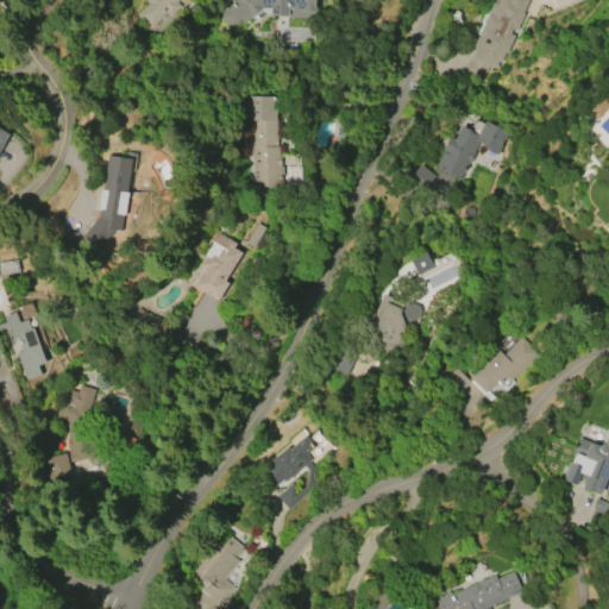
[(176,0),(175,1),(180,6),(170,17),(167,12),(150,29),(136,14),(148,2),(144,0),(176,0)]
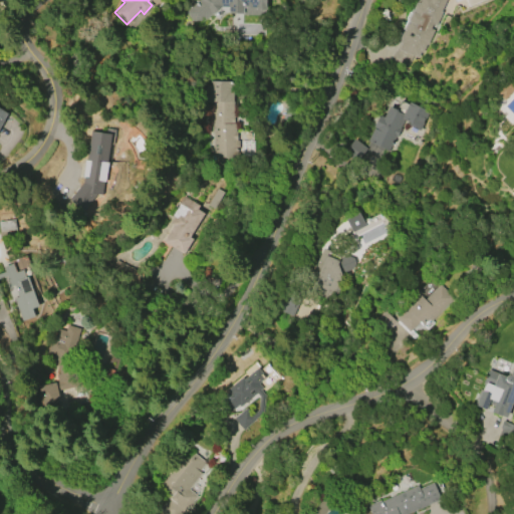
[(197,0),(265,0),(265,15),(227,15),(227,6),(221,6),(212,15),(210,13),(205,19),(203,17),(195,25),(184,13),(197,0)]
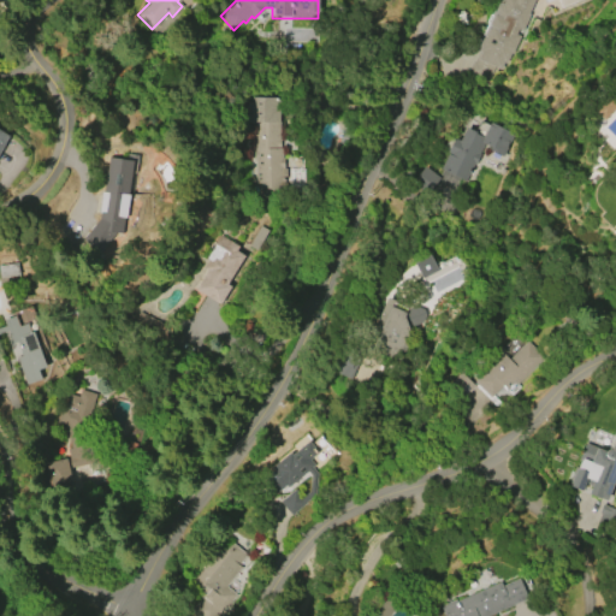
[(466,73),(472,60),(473,61),(475,58),(477,58),(480,52),(478,52),(480,46),(479,46),(497,4),(499,5),(501,3),(502,4),(503,0),(534,0),(528,13),(531,13),(511,54),(510,53),(505,64),(503,63),(501,70),(496,67),(489,83),(466,73)]
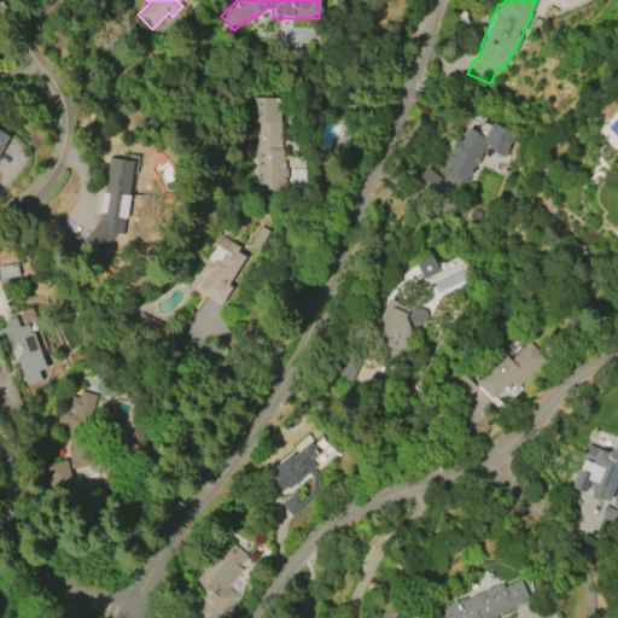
[(617,108),(605,121),(596,111),(614,94),(617,98),(617,108)]
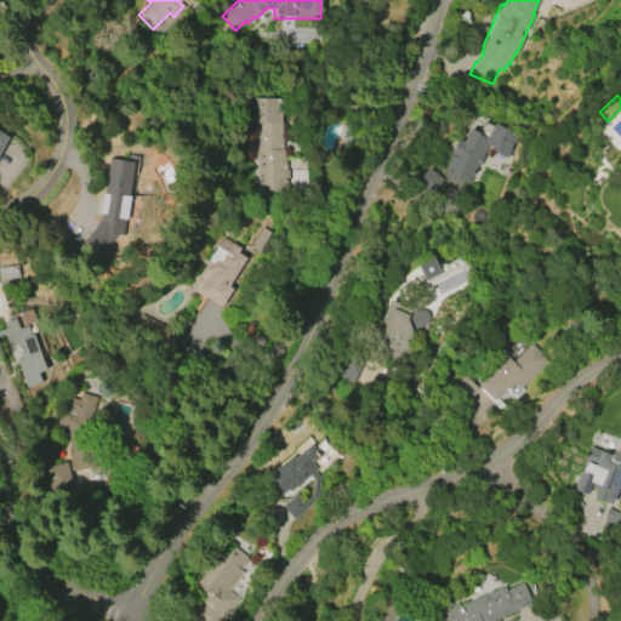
[(256,192),(257,159),(255,159),(255,153),(256,153),(257,124),(250,124),(250,102),(255,102),(255,96),(284,97),(283,149),(286,149),(285,187),(283,187),(283,192),(256,192)]
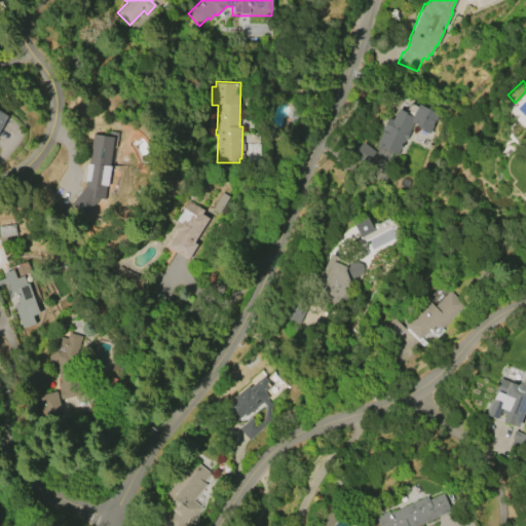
[(375,145),(388,118),(392,120),(397,110),(412,118),(418,105),(439,115),(429,134),(418,128),(419,125),(413,123),(398,156),(375,145)]
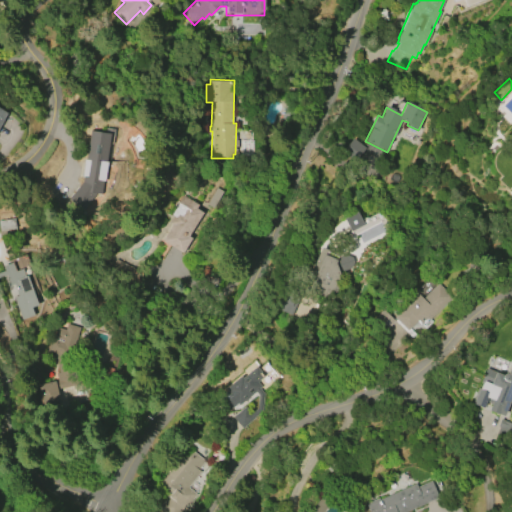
[(89,130),(111,133),(102,195),(95,194),(82,211),(67,199),(81,181),(89,130)]
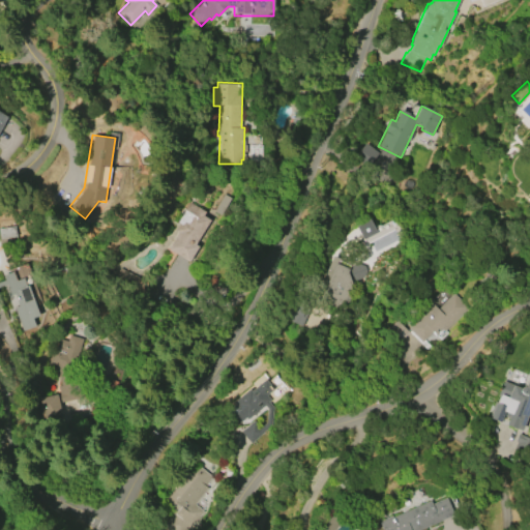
[(378,153),(365,143),(355,156),(367,167),(378,153)]
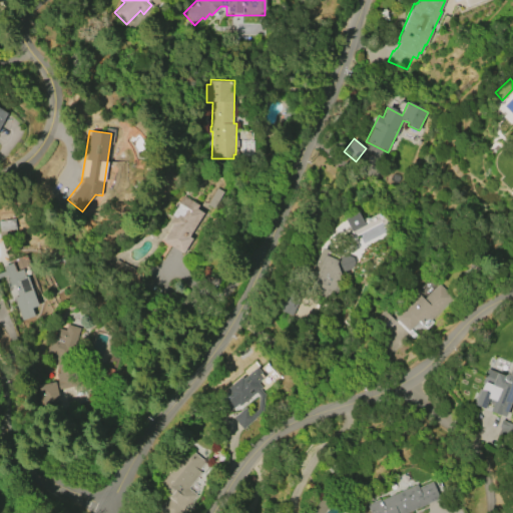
[(206,204),(215,187),(223,192),(213,208),(206,204)]
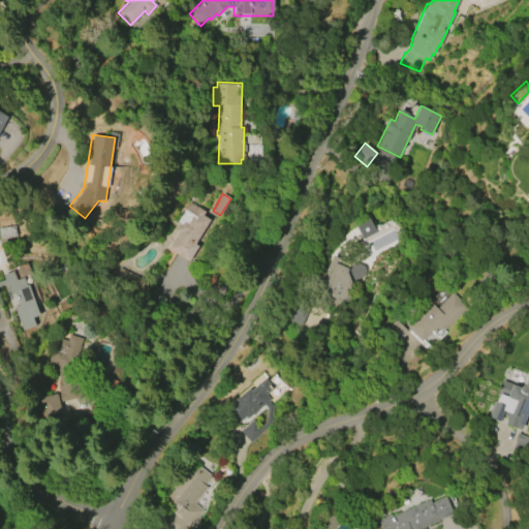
[(210,220),(195,244),(198,246),(189,261),(167,249),(168,248),(166,246),(176,230),(175,229),(178,223),(177,222),(188,201),(205,211),(203,215),(210,220)]
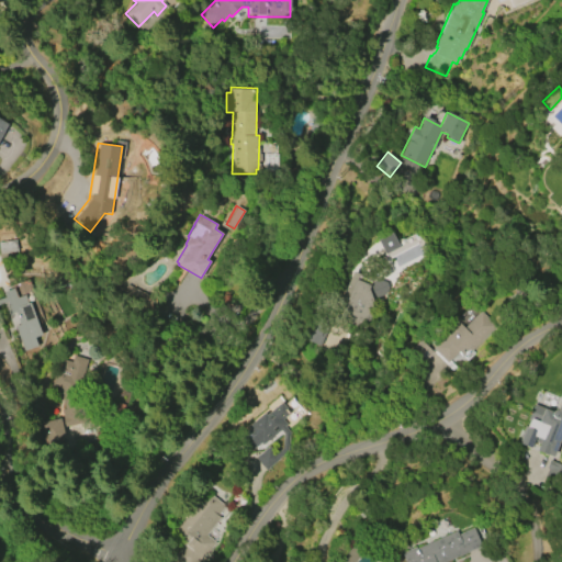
[(392,233),(377,240),(386,259),(392,257),(398,270),(430,254),(418,231),(396,242),(392,233)]
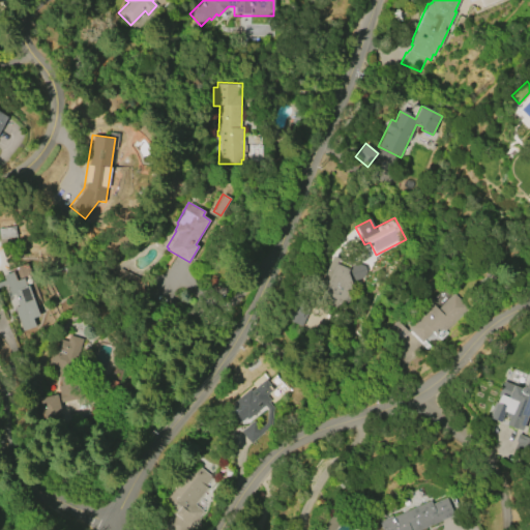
[(335,264),(349,270),(350,266),(355,264),(361,265),(364,267),(365,271),(364,275),(362,277),(357,281),(358,283),(352,286),(352,289),(355,290),(348,305),(322,293),(335,264)]
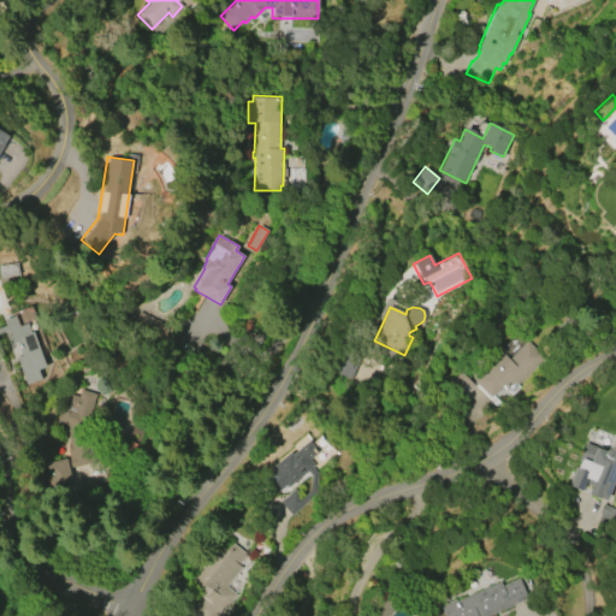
[(24,312),(46,368),(39,371),(42,379),(25,386),(7,341),(10,339),(6,331),(0,333),(0,344),(4,354),(0,355),(0,327),(6,325),(4,320),(24,312)]
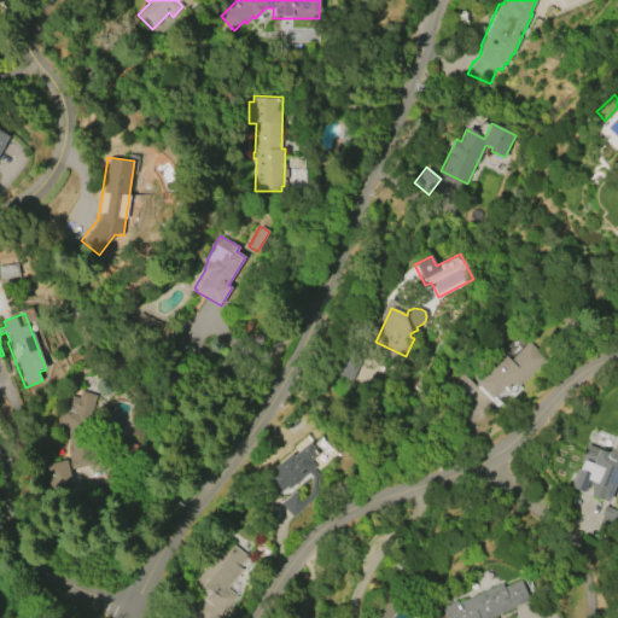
[(139,313),(162,324),(157,333),(134,322),(139,313)]
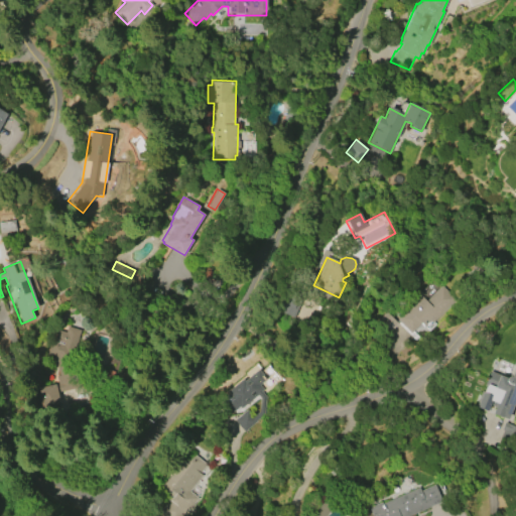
[(398,319),(420,296),(425,301),(440,286),(455,299),(432,321),(434,324),(427,332),(420,324),(411,333),(398,319)]
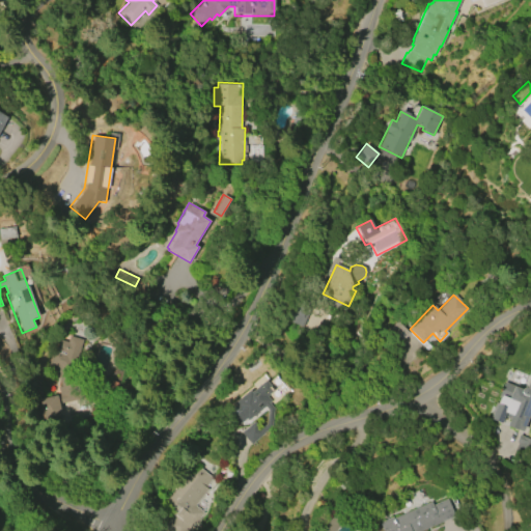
[(37,398),(42,422),(61,419),(59,403),(81,399),(77,371),(82,339),(82,338),(68,336),(67,341),(58,339),(56,351),(51,352),(49,365),(56,366),(59,383),(57,396),(37,398)]
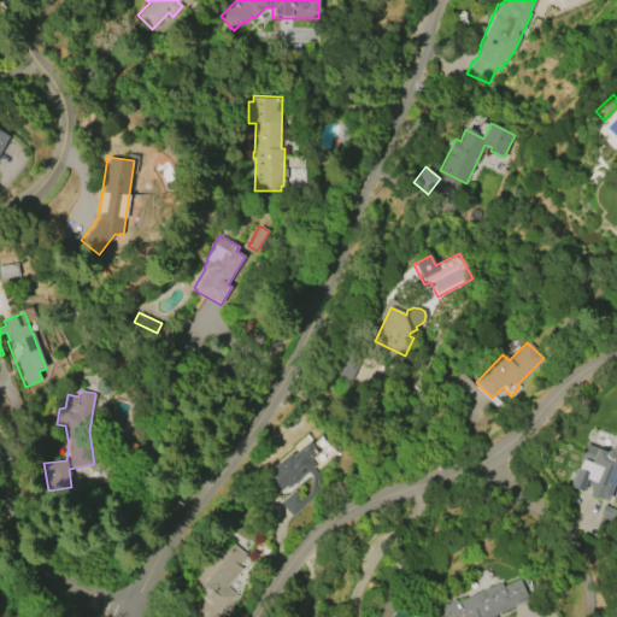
[(611,450),(616,434),(616,477),(607,503),(587,495),(592,483),(588,482),(583,494),(568,488),(576,468),(579,469),(581,462),(583,459),(591,463),(597,448),(606,452),(607,451),(610,450),(611,450)]
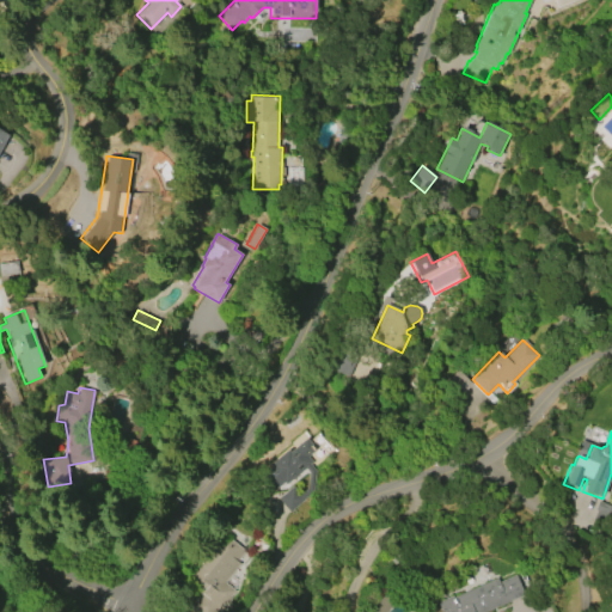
[(269,465),(287,450),(289,451),(306,438),(316,450),(307,456),(313,461),(286,485),(283,483),(274,490),(261,476),(271,467),(269,465)]
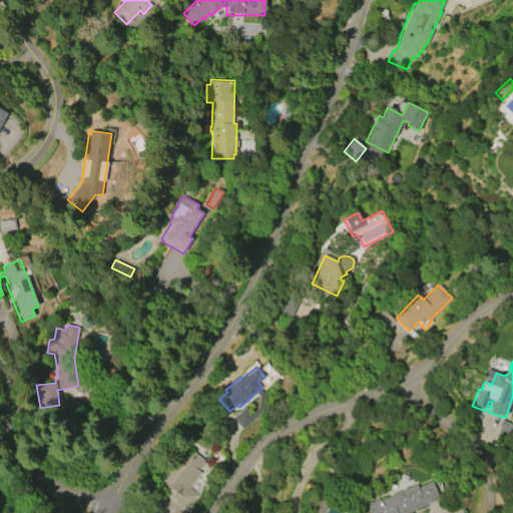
[(232,418),(242,431),(253,422),(243,409),(232,418)]
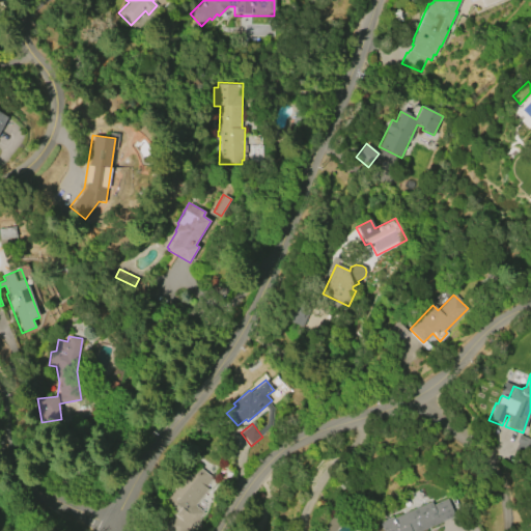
[(188,530),(168,530),(164,527),(174,513),(162,503),(188,471),(193,476),(201,466),(214,476),(206,485),(208,487),(196,504),(204,511),(192,526),(188,530)]
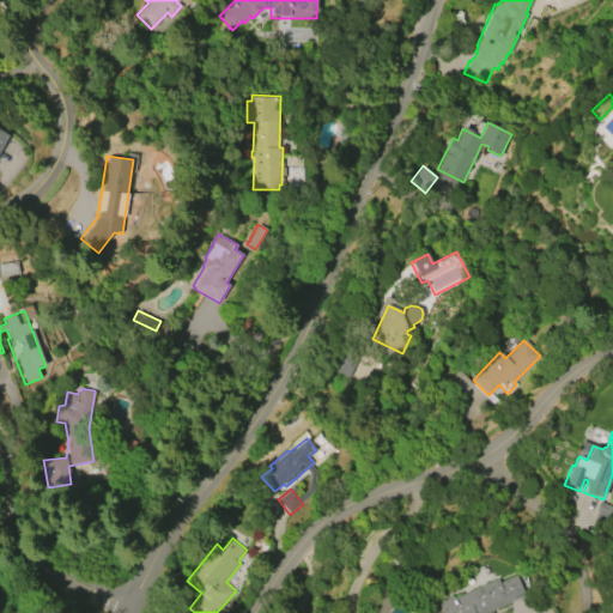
[(442,612),(438,604),(451,598),(451,599),(497,580),(498,583),(517,575),(526,596),(487,612),(442,612)]
